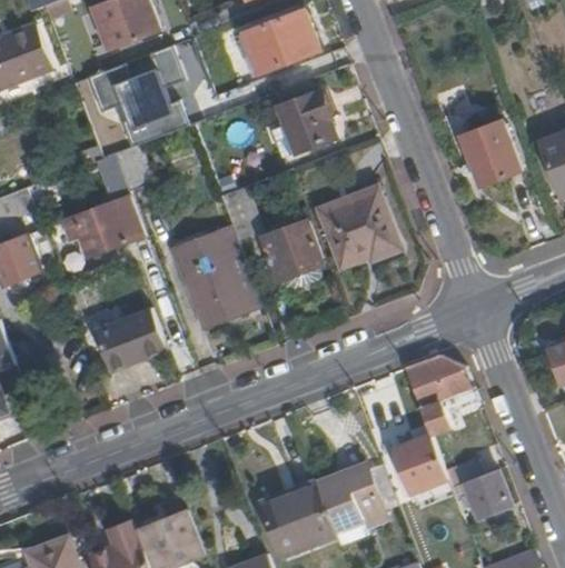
[(25,0),(29,11),(57,0),(25,0)]
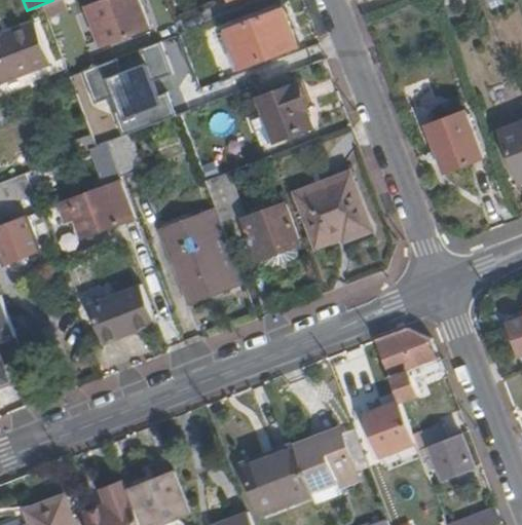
[(81,0),(99,46),(148,28),(137,0),(81,0)]
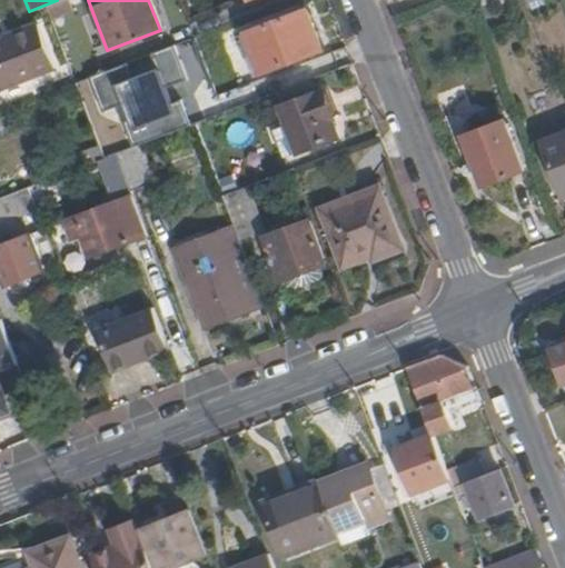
[(245,20),(264,70),(318,50),(298,0),(245,20)]
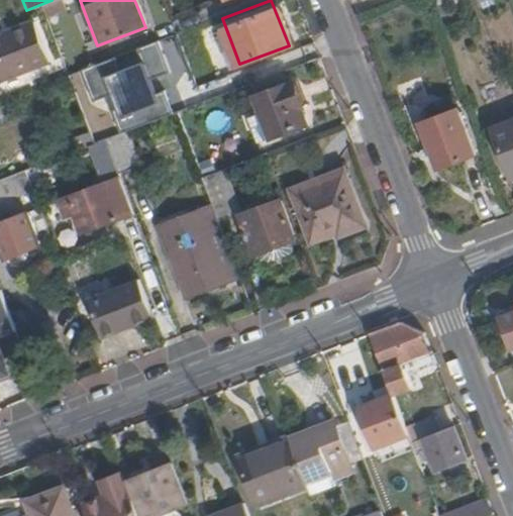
[(2,36),(1,34),(0,34),(0,79),(48,61),(32,21),(12,28),(13,31),(2,36)]
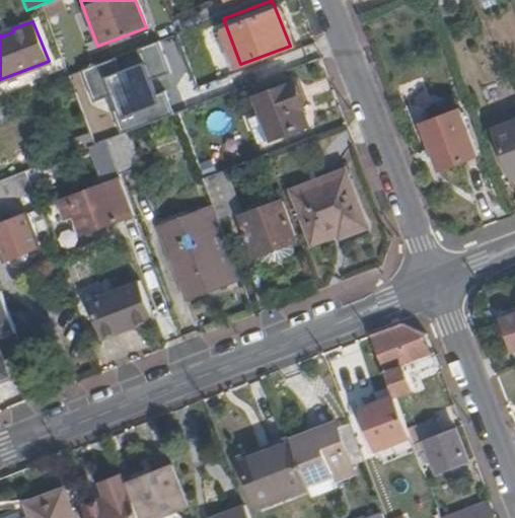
[(70,30),(51,38),(66,75),(80,69),(85,68),(70,30)]
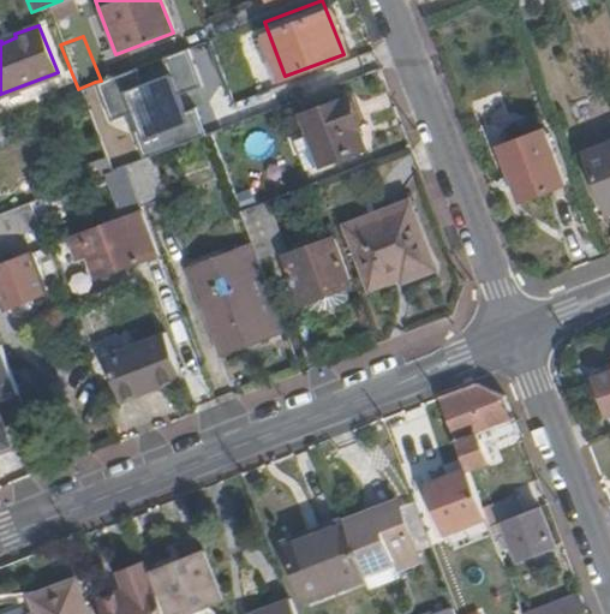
[(101,81),(95,82),(108,119),(129,111),(137,132),(131,135),(139,159),(149,155),(202,136),(193,115),(181,119),(173,95),(196,87),(183,49),(101,81)]
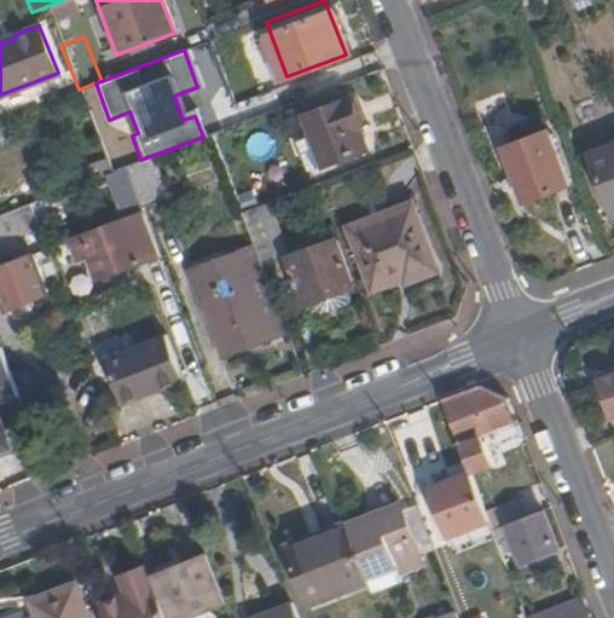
[(360,130),(348,98),(302,115),(310,136),(295,142),(307,171),(363,149),(357,132),(360,130)]
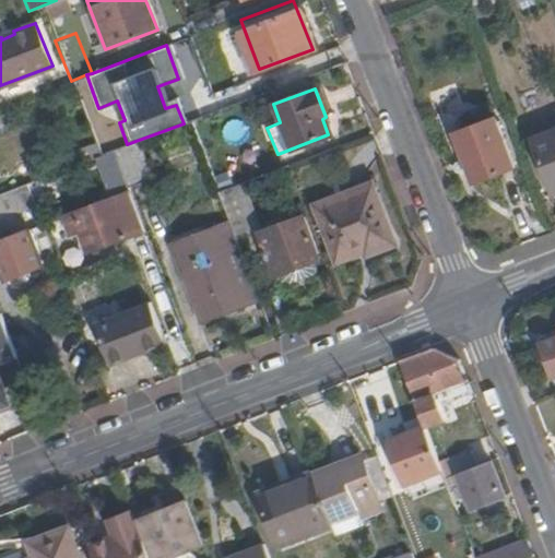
[(509,167),(491,118),(452,132),(471,182),(509,167)]
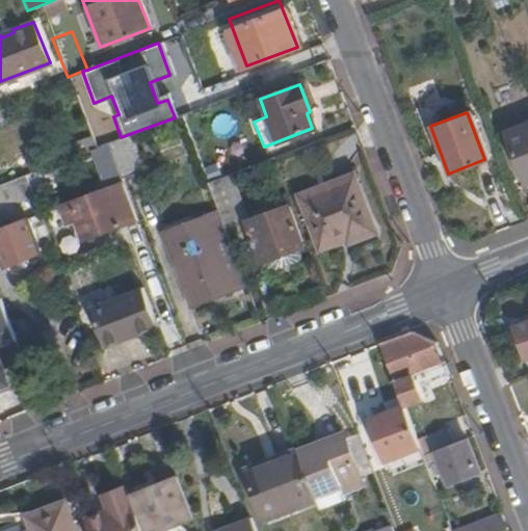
[(527,122),(503,132),(523,182),(527,180),(527,122)]
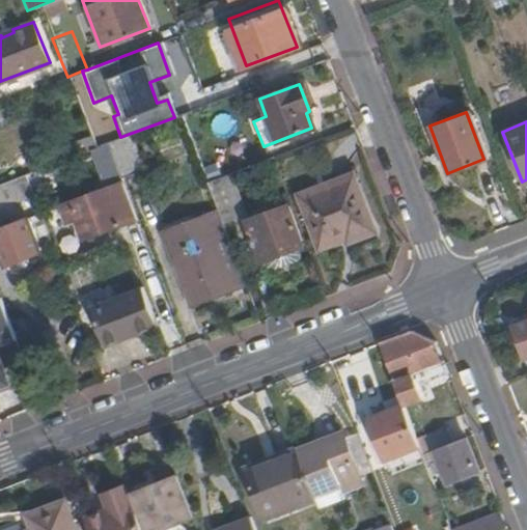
[(113,156),(111,156),(119,176),(142,167),(129,134),(120,137),(108,142),(113,156)]
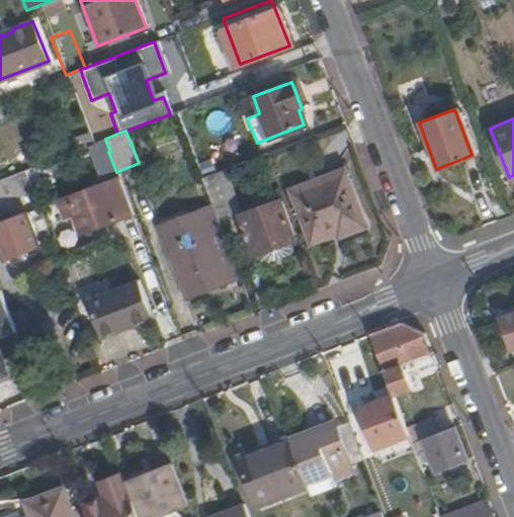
[(87,132),(72,137),(76,150),(86,146),(92,144),(87,132)]
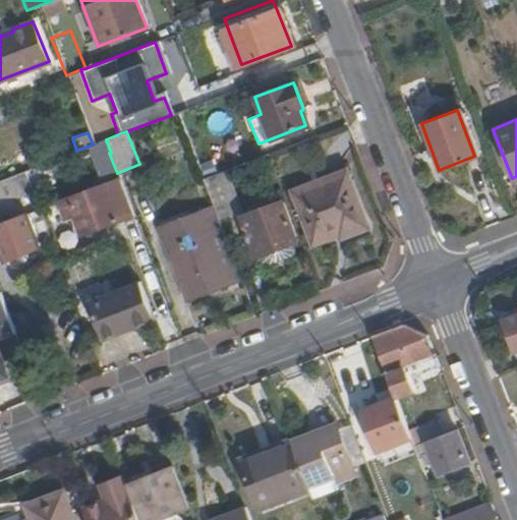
[(70,219),(75,235),(132,215),(117,173),(109,153),(111,153),(106,139),(93,145),(87,147),(101,185),(55,201),(62,221),(70,219)]
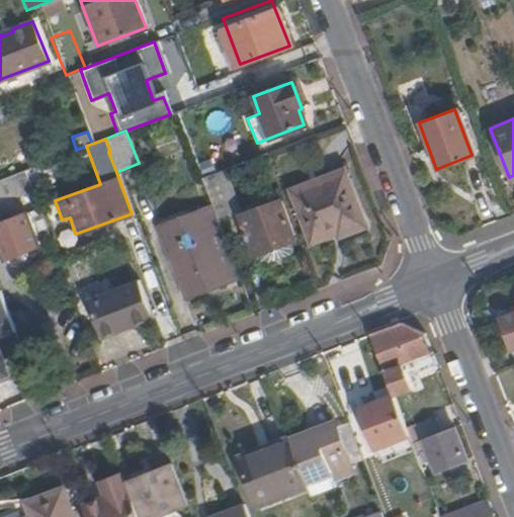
[(53,159),(22,171),(27,184),(58,172),(53,159)]
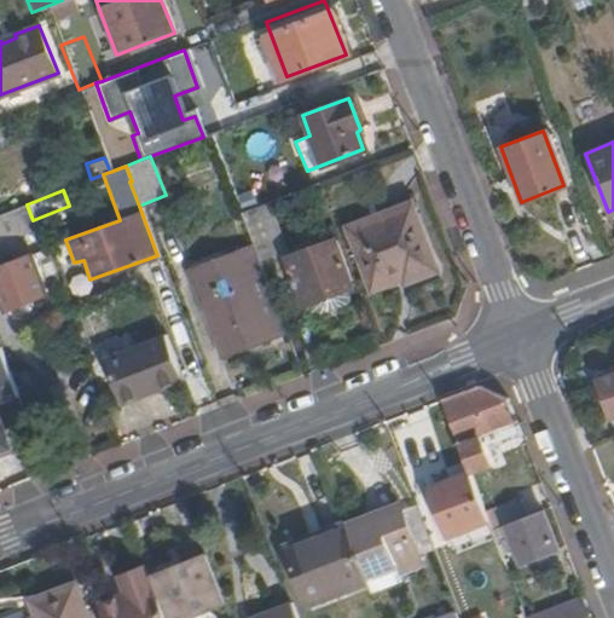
[(266,203),(241,213),(253,247),(259,261),(284,250),(266,203)]
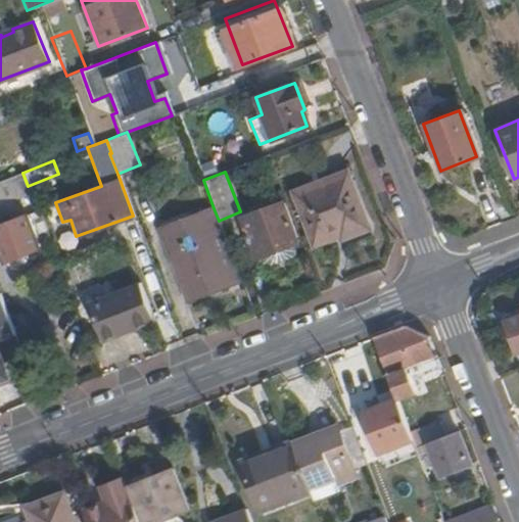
[(0,262),(39,247),(38,244),(27,215),(0,225),(0,206),(31,195),(28,186),(22,173),(0,181),(0,262)]
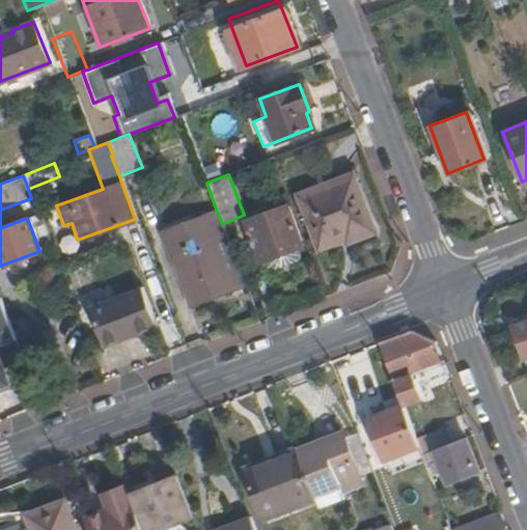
[(368,230),(349,179),(302,197),(320,245),(348,234),(350,239),(368,230)]
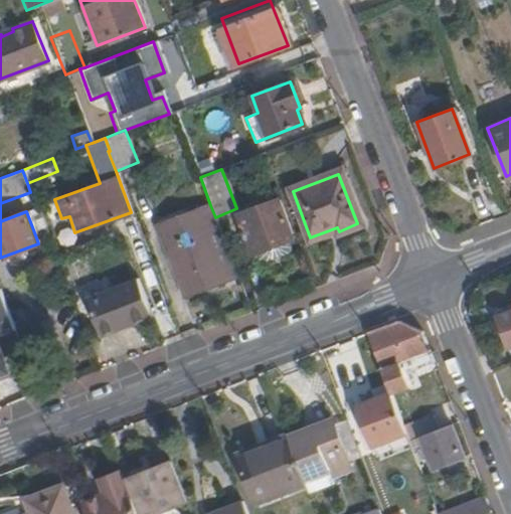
[(253,251),(292,237),(278,199),(262,205),(260,200),(247,205),(249,210),(239,214),(253,251)]
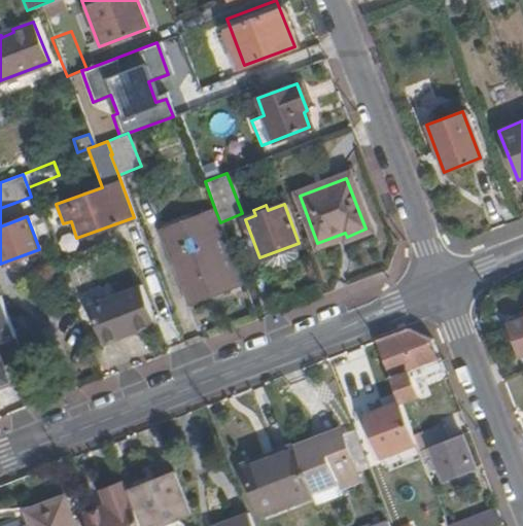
[(162,232),(188,302),(243,281),(220,222),(215,210),(162,232)]
